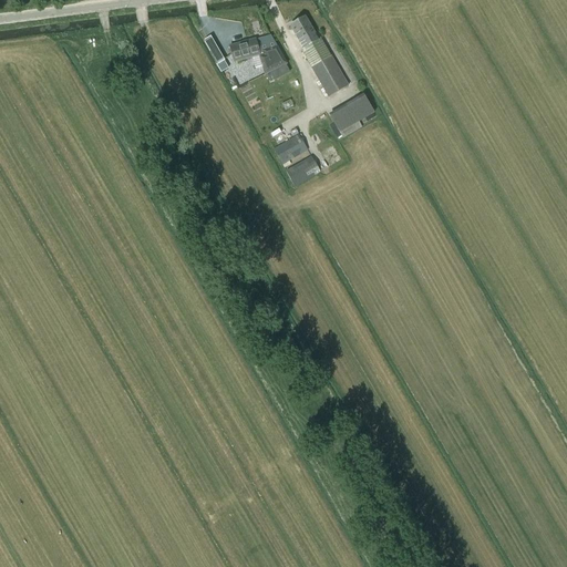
[(316,41),(312,35),(316,34),(306,17),(289,26),(299,43),(301,43),(303,49),(300,50),(328,99),(349,86),(321,38),(316,41)]
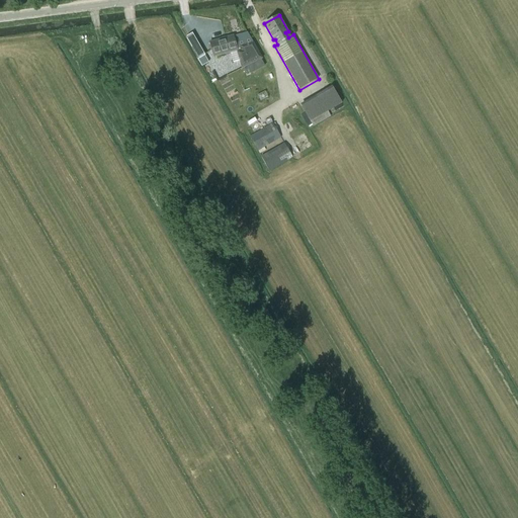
[(236,33),(238,42),(244,41),(242,31),(236,33)]
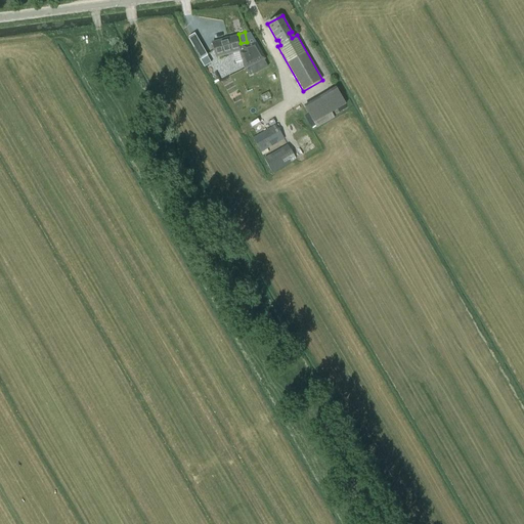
[(239,47),(236,36),(212,43),(216,58),(238,52),(245,71),(247,70),(253,67),(265,60),(256,43),(239,47)]
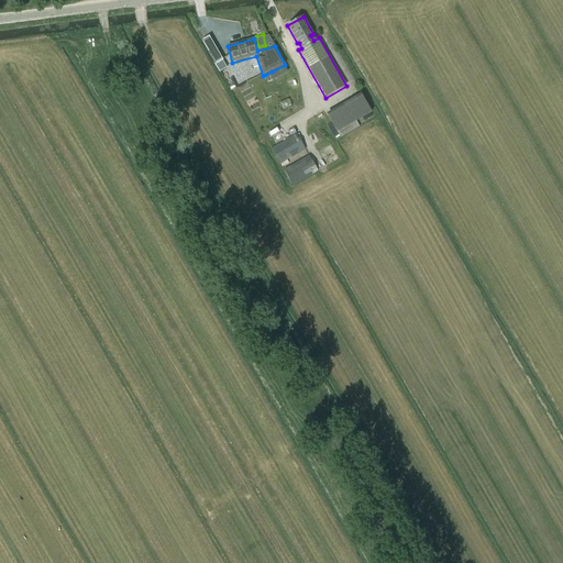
[(272,72),(265,75),(268,81),(275,78),(272,72)]
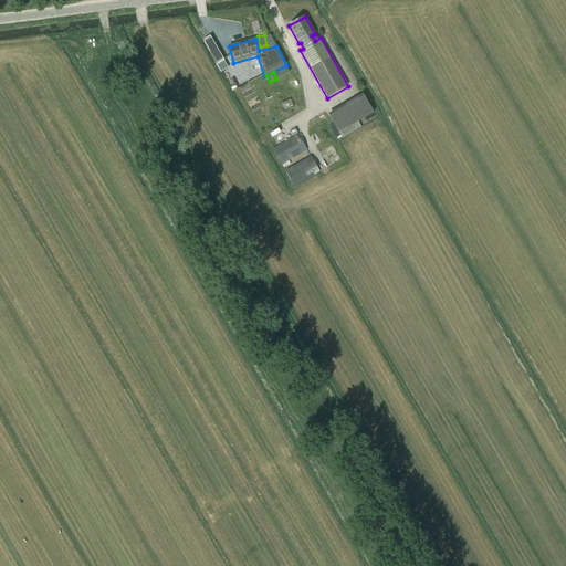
[(342,138),(362,127),(358,123),(374,114),(364,97),(329,117),(342,138)]
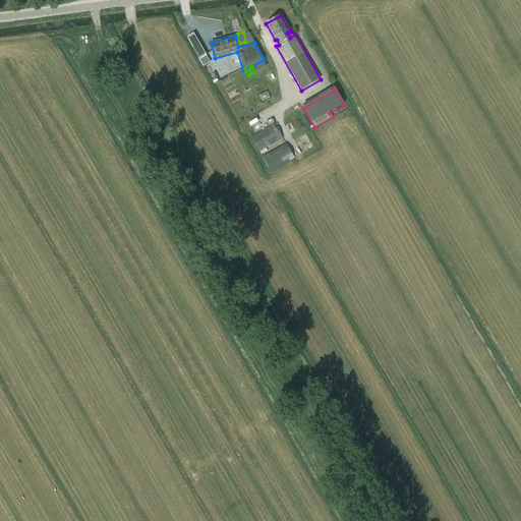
[(262,155),(268,152),(266,149),(283,138),(275,124),(254,135),(251,137),(255,145),(259,153),(262,155)]
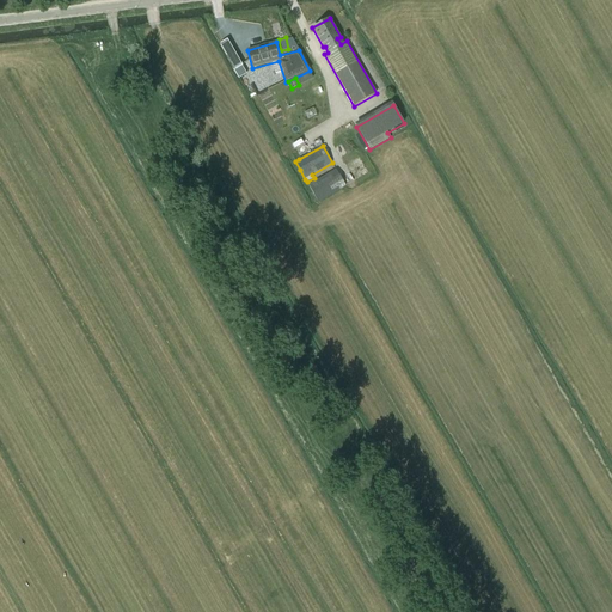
[(318,203),(346,187),(336,170),(312,183),(308,185),(317,200),(318,203)]
